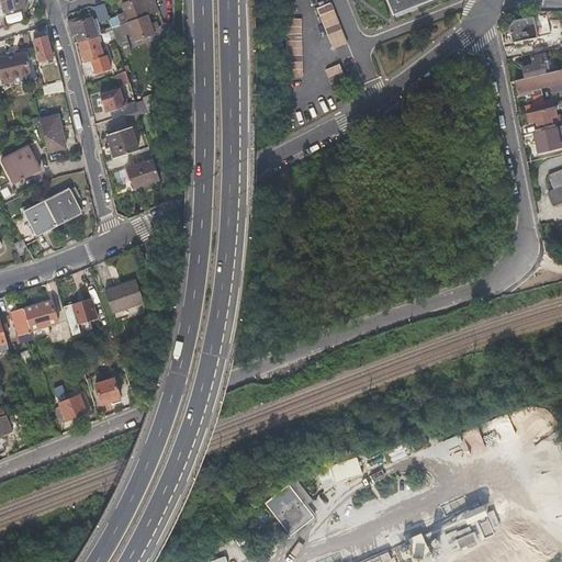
[(0,0),(3,13),(26,7),(24,0),(0,0)]
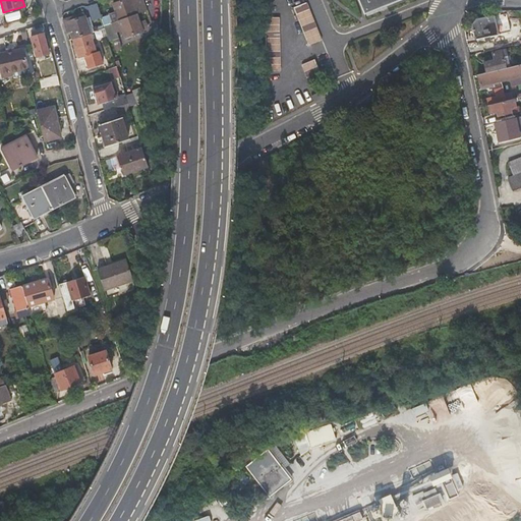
[(117,20),(134,14),(132,9),(129,0),(123,0),(112,4),(117,20)]
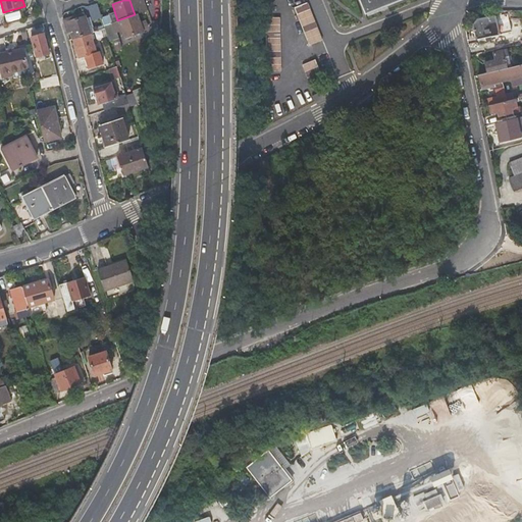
[(129,0),(133,9),(145,5),(142,0),(129,0)]
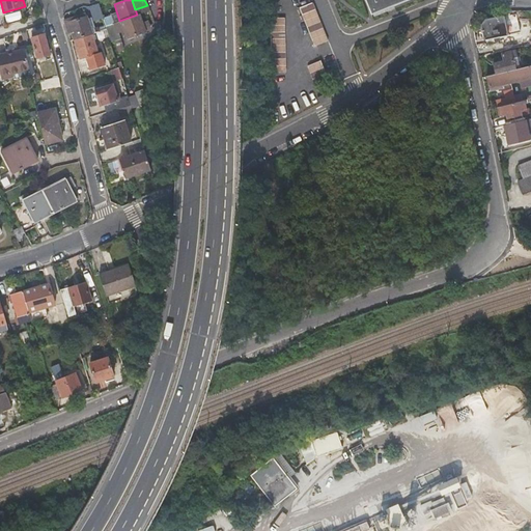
[(364,0),(370,12),(386,7),(387,10),(393,8),(391,5),(403,0),(364,0)]
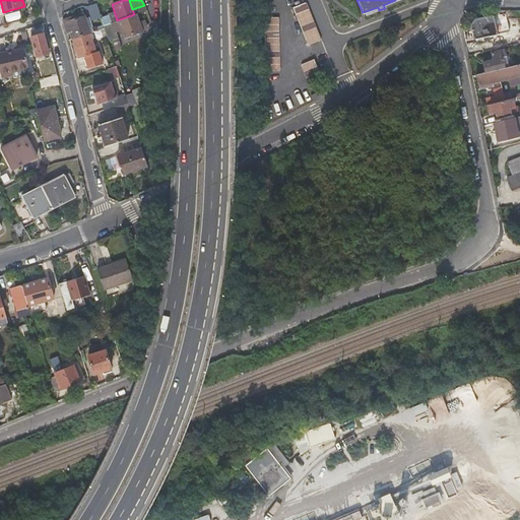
[(307,46),(313,43),(320,40),(305,3),(291,8),(307,46)]
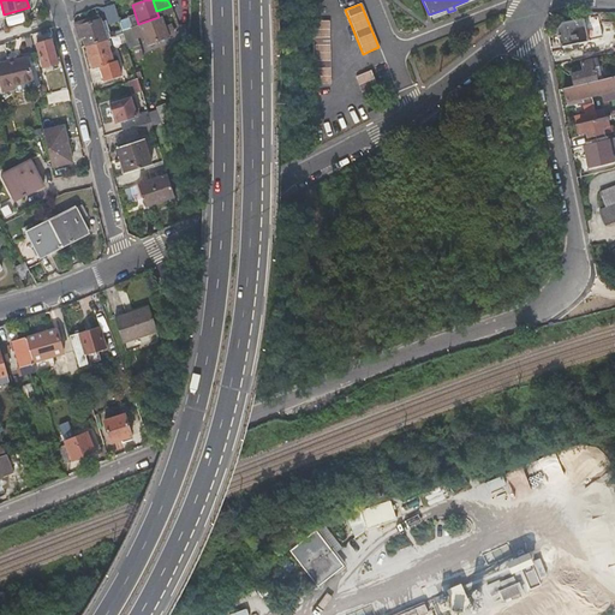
[(109,24),(113,23),(118,22),(113,5),(103,7),(109,24)]
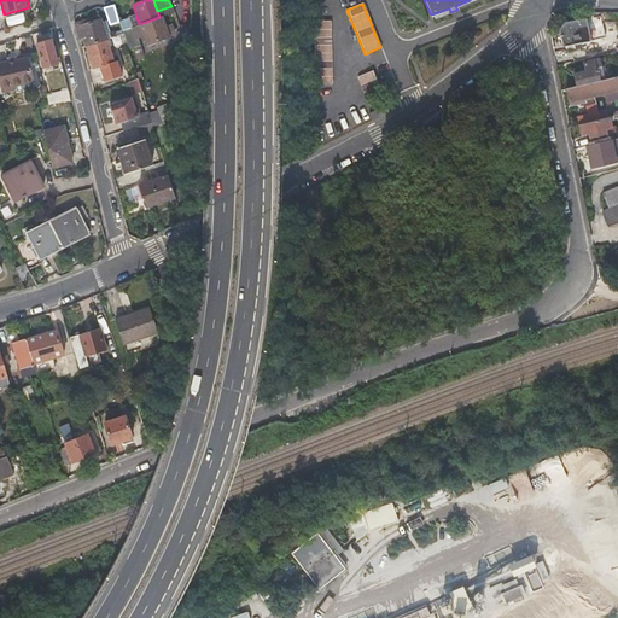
[(0,19),(0,27),(1,29),(27,21),(23,11),(0,19)]
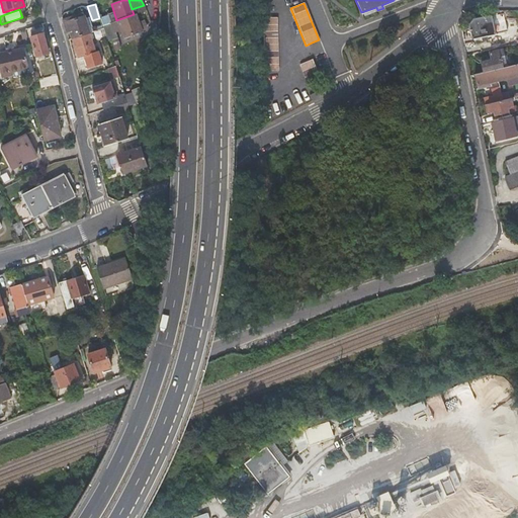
[(73,38),(89,33),(84,18),(82,13),(62,20),(66,33),(71,31),(73,38)]
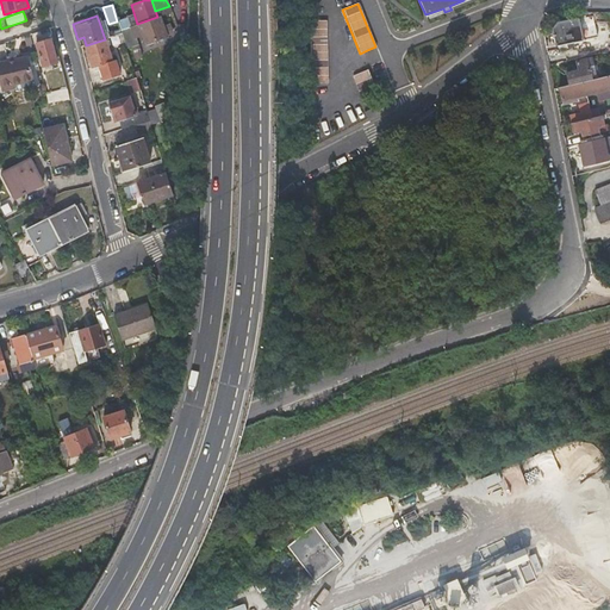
[(144,44),(155,41),(165,37),(162,27),(157,17),(137,24),(144,44)]
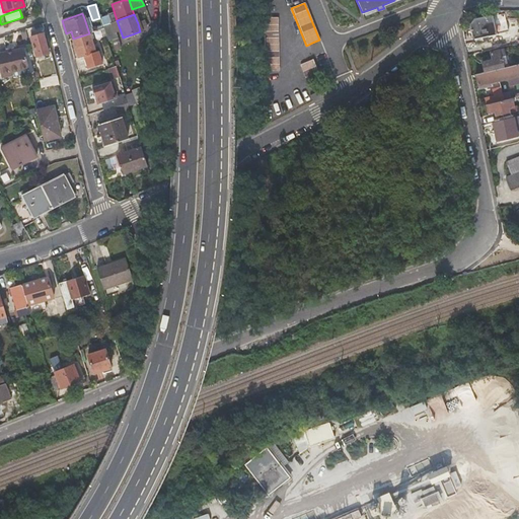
[(473,21),(471,24),(470,27),(474,40),(497,32),(491,14),(473,21)]
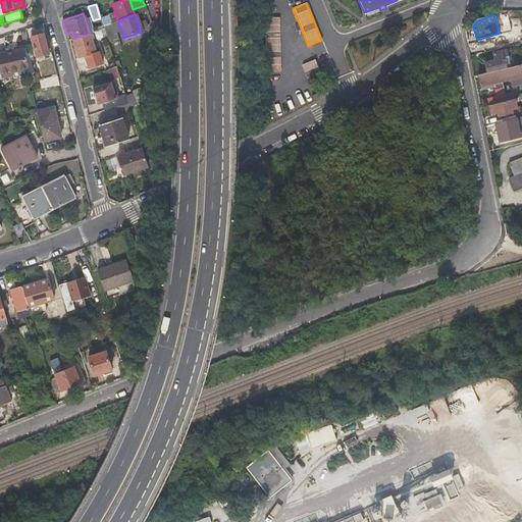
[(271,16),(273,71),(279,71),(277,16),(271,16)]
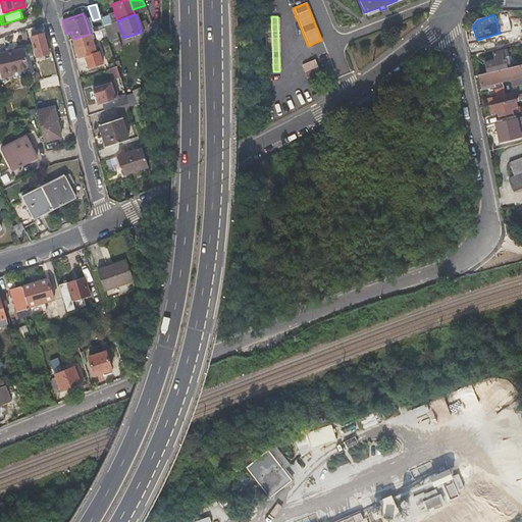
[(116,25),(114,22),(103,27),(108,44),(118,41),(113,27),(116,25)]
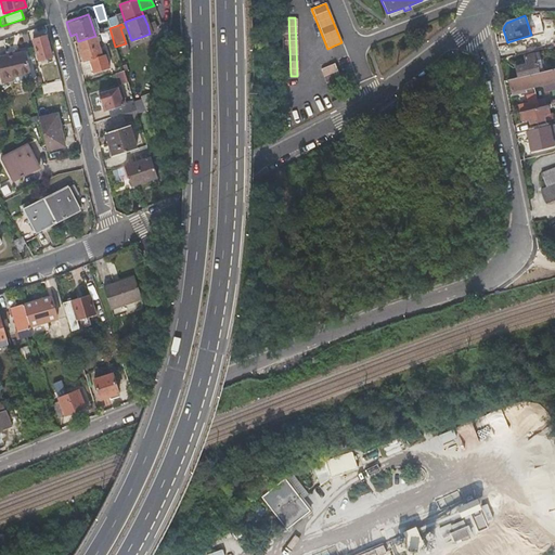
[(102,55),(95,36),(78,41),(77,41),(84,62),(89,60),(93,73),(110,68),(104,55),(102,55)]
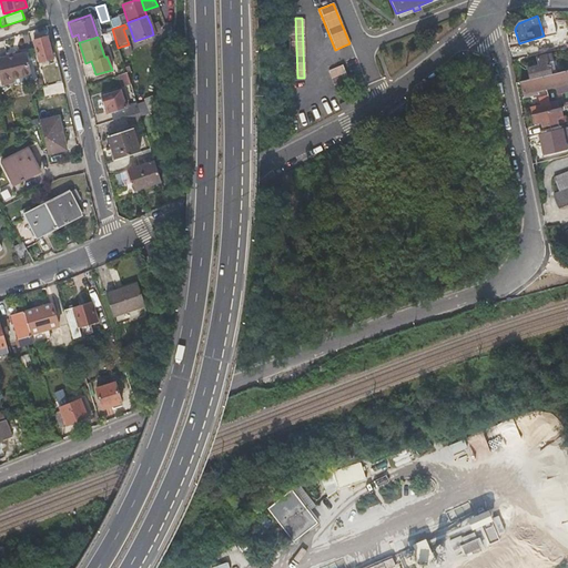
[(40,61),(47,59),(53,58),(49,39),(36,42),(40,61)]
